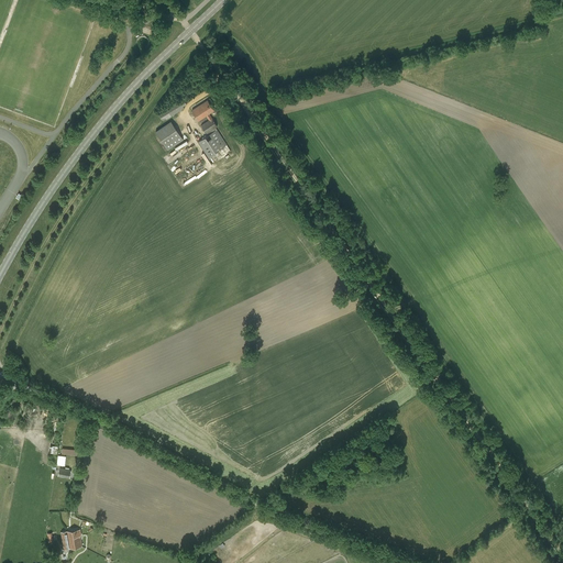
[(159,116),(163,122),(185,109),(179,100),(158,113),(159,116)]
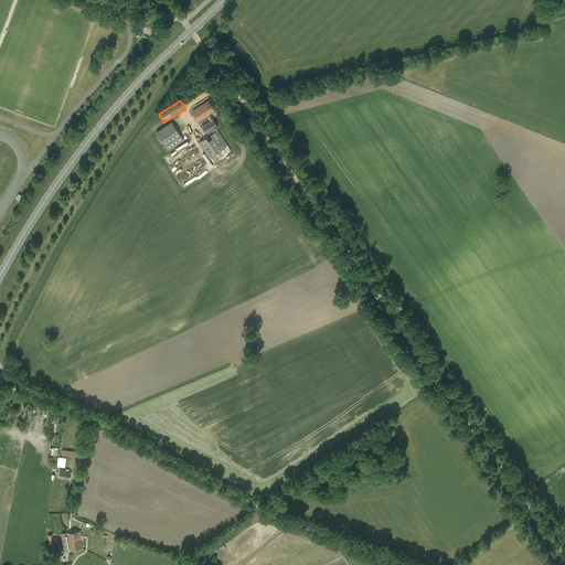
[(208,116),(211,115),(215,112),(209,100),(193,110),(200,121),(208,116)]
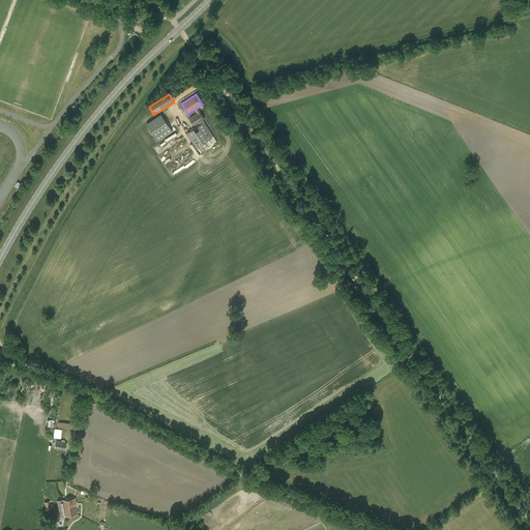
[(205,119),(198,108),(195,109),(198,113),(189,118),(196,127),(187,134),(201,154),(217,143),(203,120),(205,119)]
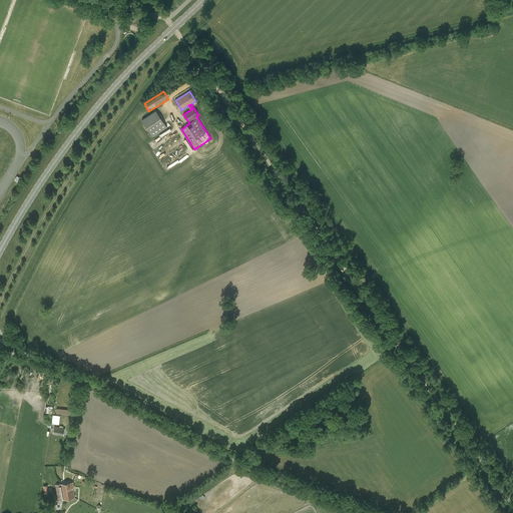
[(177,115),(176,117),(183,125),(185,123),(177,115)]
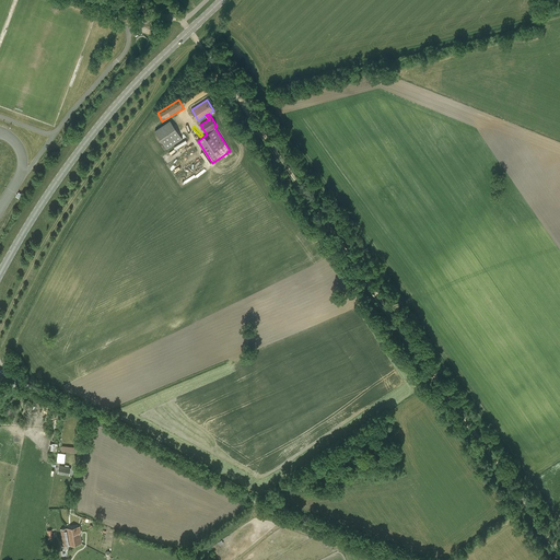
[(183,139),(179,133),(178,132),(176,128),(161,139),(167,149),(183,139)]
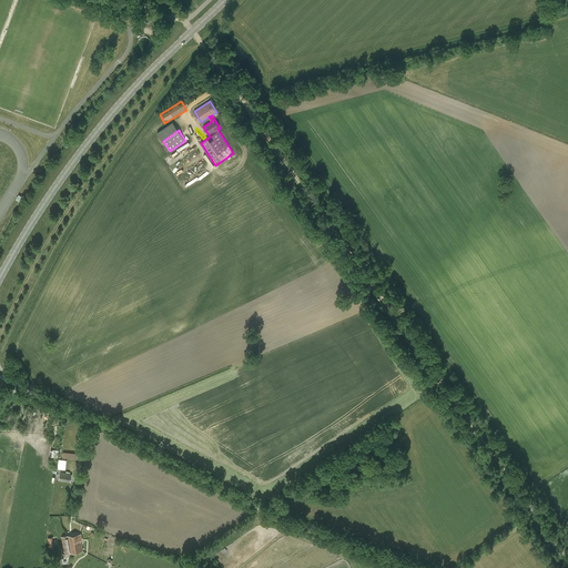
[(193,184),(205,176),(203,173),(191,182),(193,184)]
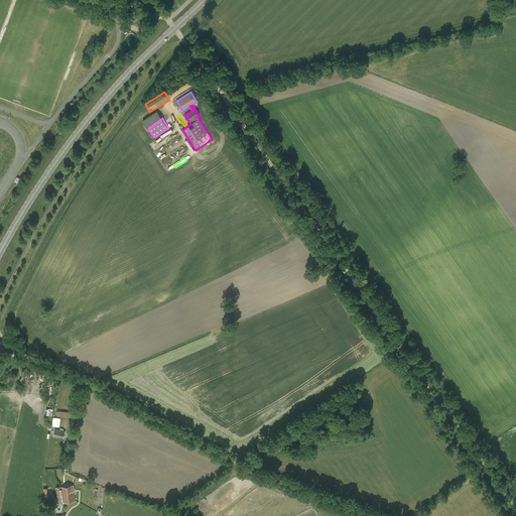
[(47,407),(45,414),(52,416),(54,409),(47,407)]
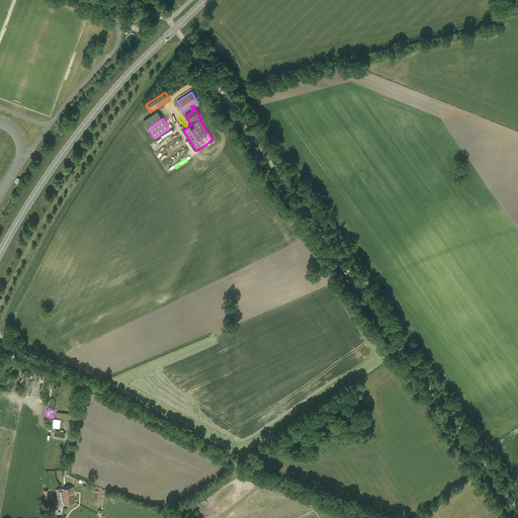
[(55,431),(54,438),(64,440),(66,433),(55,431)]
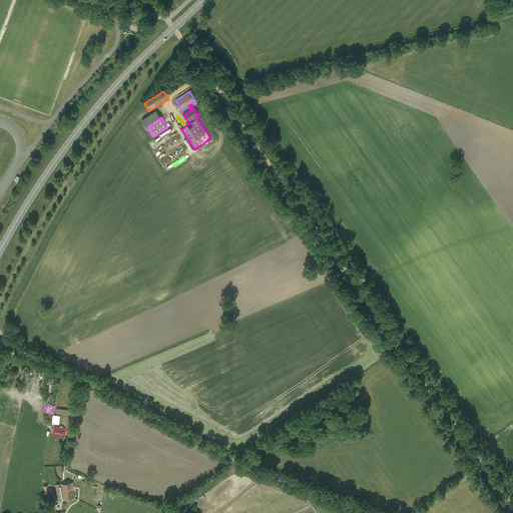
[(73,482),(61,484),(63,500),(74,498),(73,489),(74,488),(73,482)]
